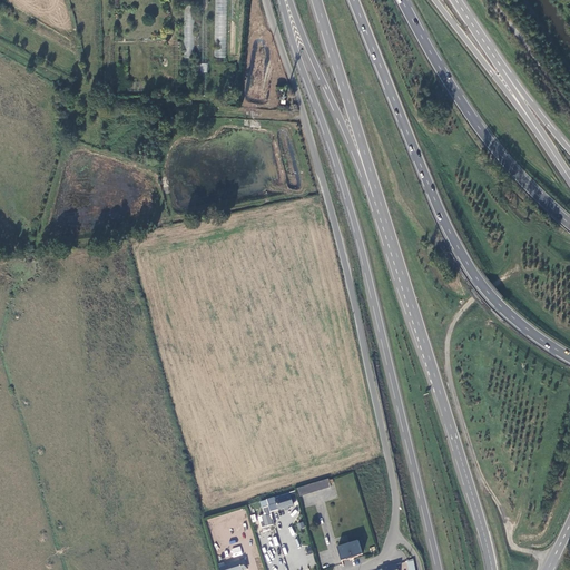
[(226,0),(216,0),(215,49),(214,58),(226,58),(226,0)]
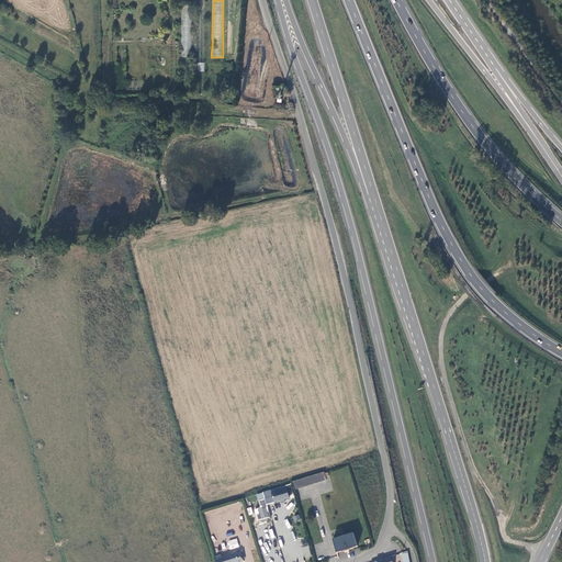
[(191,7),(182,6),(181,30),(188,31),(187,45),(189,46),(191,7)]
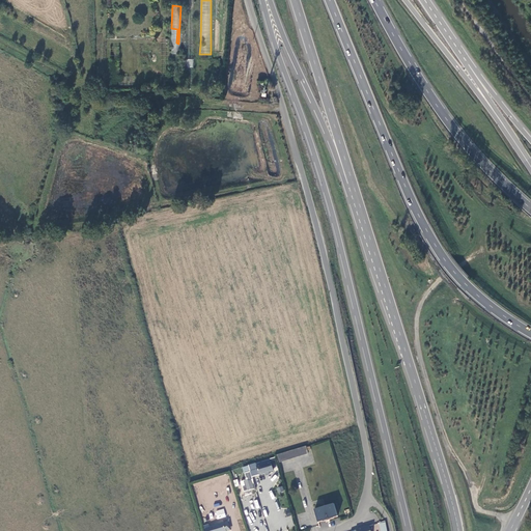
[(280,463),(308,454),(306,447),(278,455),(280,463)]
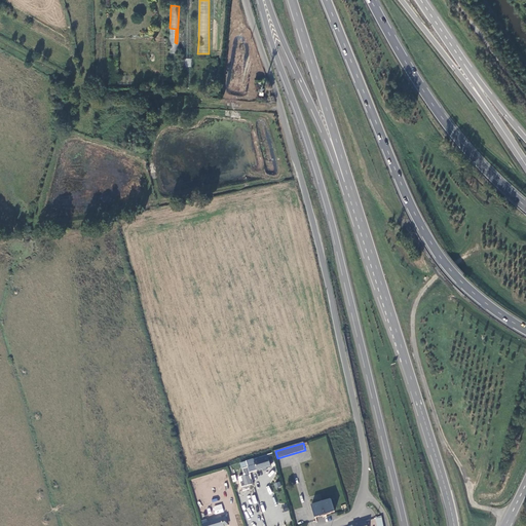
[(271,466),(268,456),(255,460),(258,471),(271,466)]
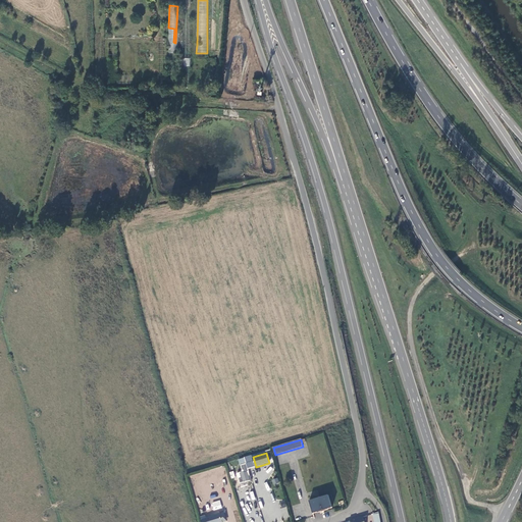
[(256,467),(253,457),(245,459),(248,469),(256,467)]
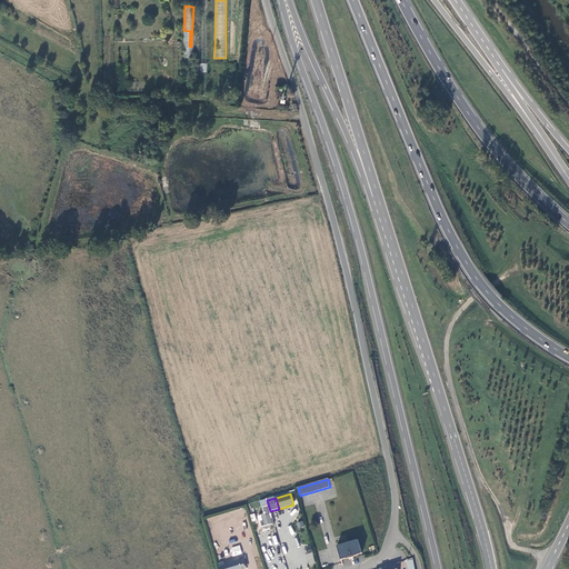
[(273,523),(270,513),(259,517),(262,528),(273,523)]
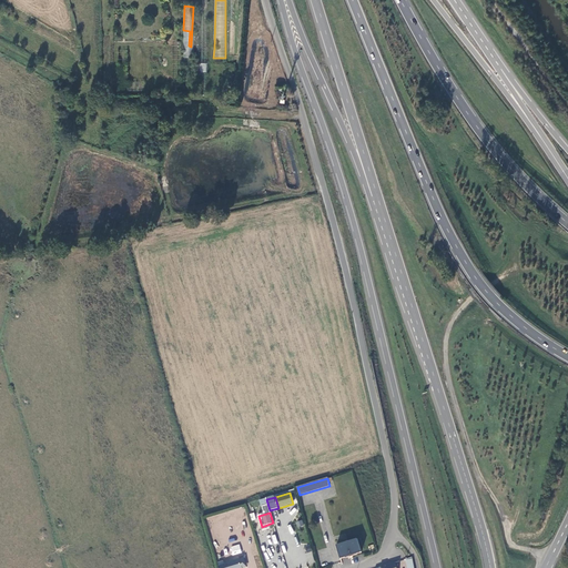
[(356,539),(336,546),(340,559),(348,557),(350,558),(352,558),(352,556),(361,553),(356,539)]
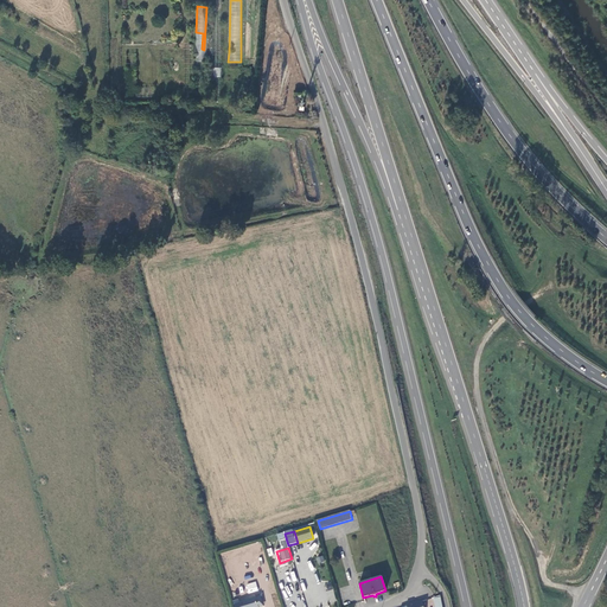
[(248,594),(259,590),(256,581),(246,585),(248,594)]
